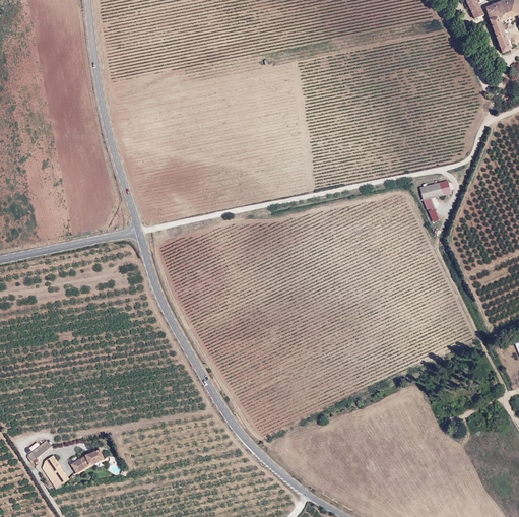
[(466,0),(474,16),(483,12),(481,8),(476,0),(466,0)]
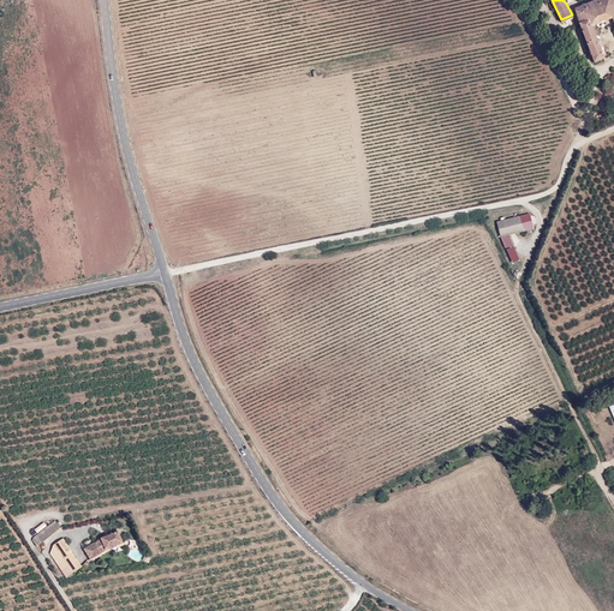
[(586,0),(574,5),(577,17),(592,58),(594,59),(602,57),(602,55),(590,23),(612,15),(613,19),(613,0),(586,0)]
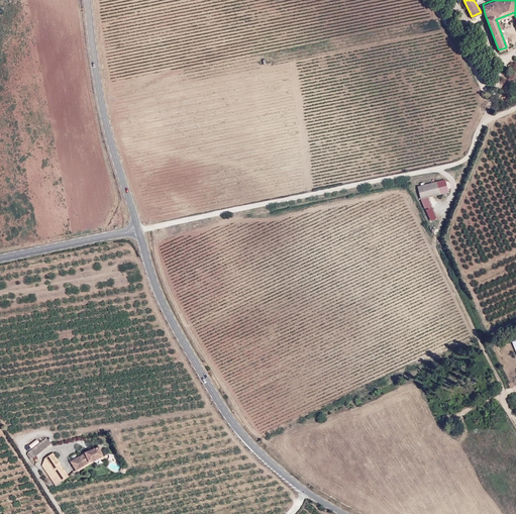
[(444,177),(416,184),(419,196),(430,218),(435,215),(426,195),(447,190),(444,177)]
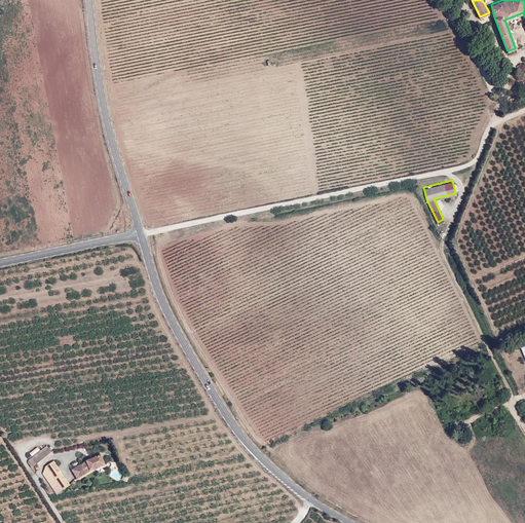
[(32,467),(51,450),(46,445),(28,459),(28,461),(32,467)]
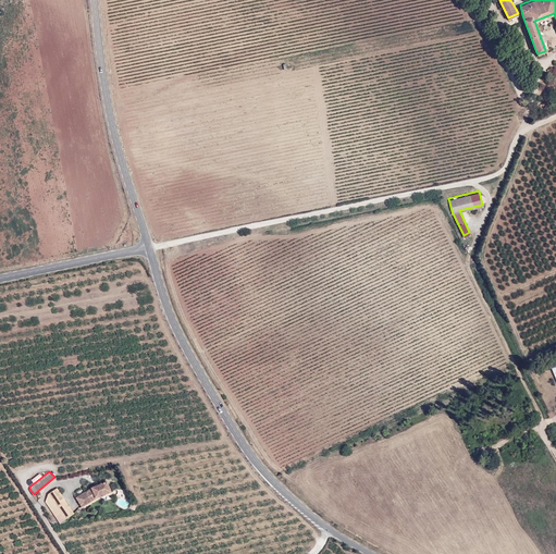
[(82,506),(91,501),(88,496),(94,493),(96,497),(111,492),(107,482),(91,488),(76,497),(82,506)]
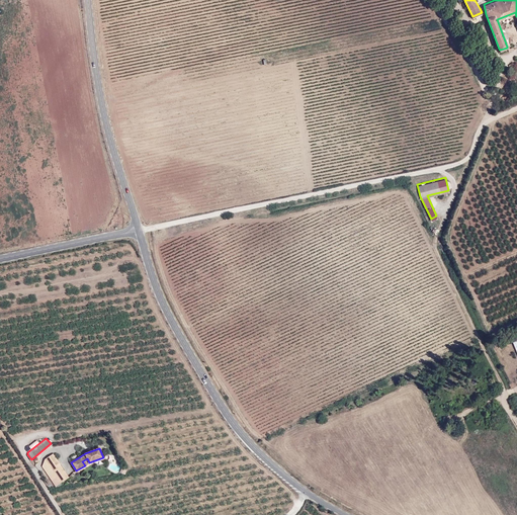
[(56,487),(69,478),(53,453),(45,459),(42,466),(56,487)]
